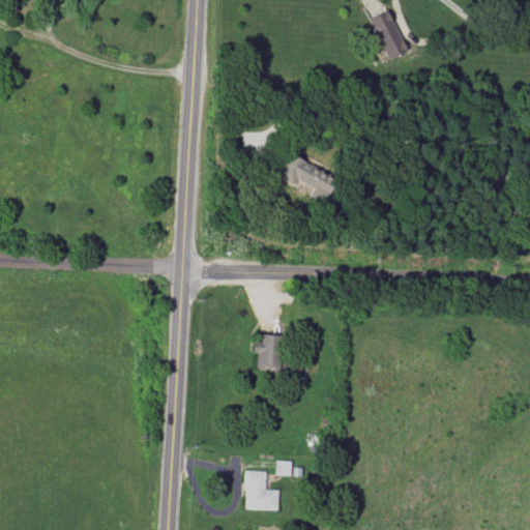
[(366,19),(385,60),(406,51),(386,9),(366,19)]
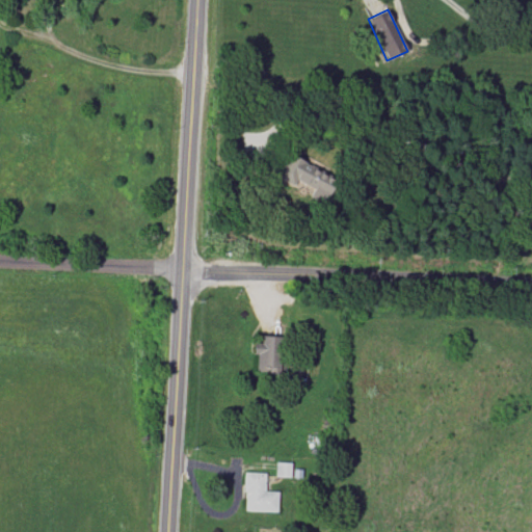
[(277,178),(294,185),(297,180),(314,189),(310,198),(321,204),(335,177),(289,154),(277,178)]
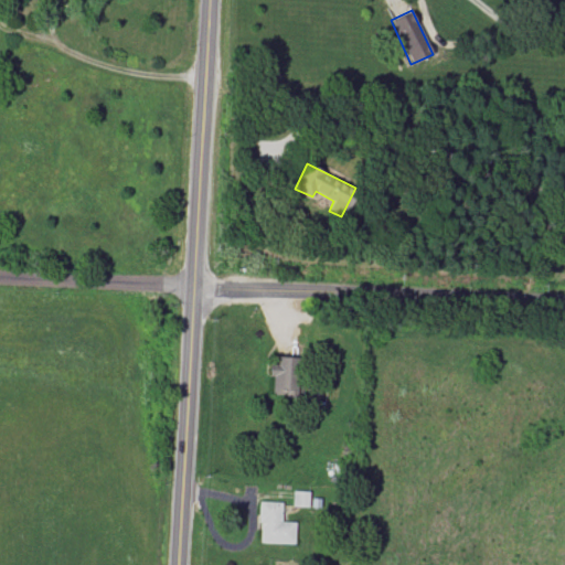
[(277,364),(266,364),(266,375),(273,375),(272,393),(295,394),(296,356),(278,356),(277,364)]
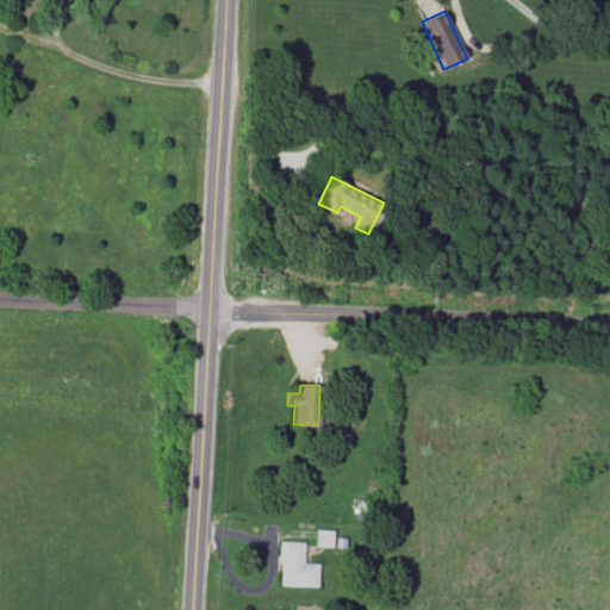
[(315,546),(334,547),(334,530),(315,530),(315,546)]
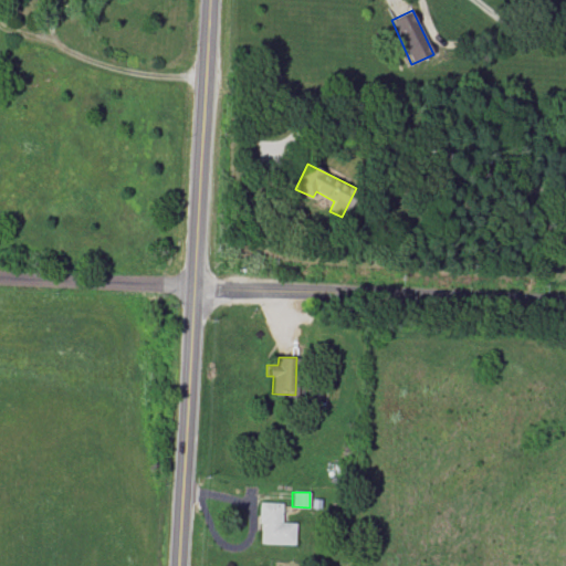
[(282,522),(283,503),(259,502),(259,543),(295,544),(296,522),(282,522)]
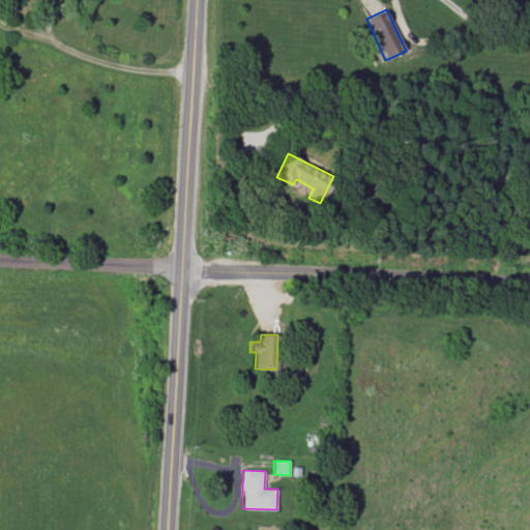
All buildings are outlined.
